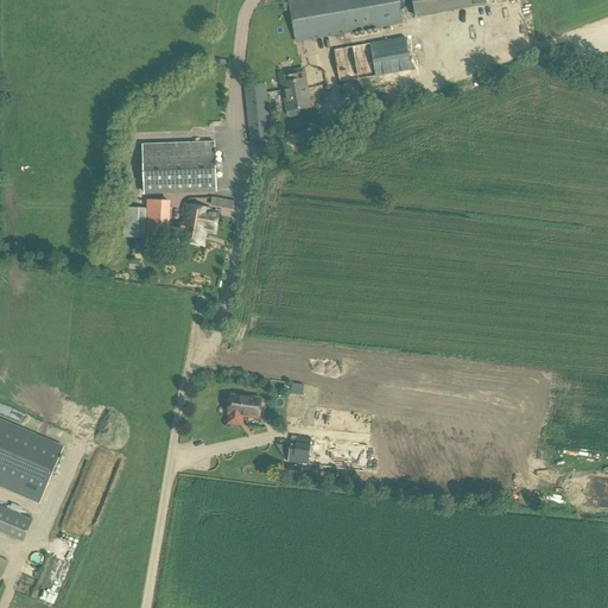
[(399,0),(291,0),(289,0),(296,43),(404,24),(399,0)]
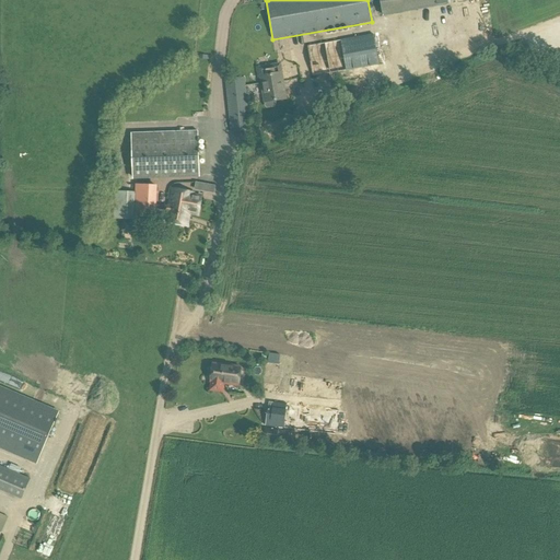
[(377,0),(381,15),(447,4),(446,0),(377,0)]
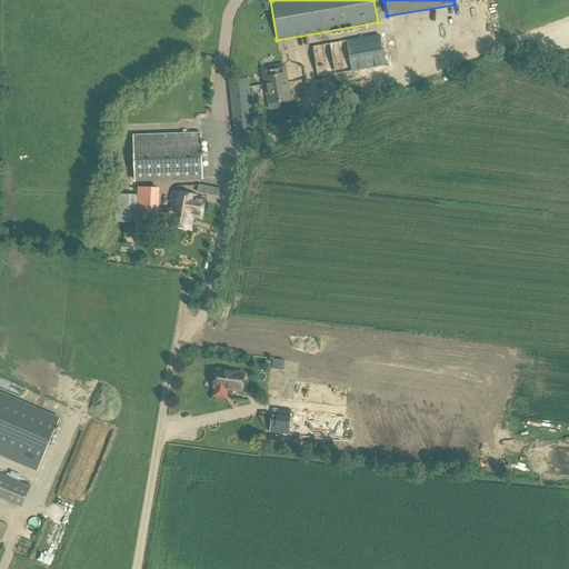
[(380,35),(313,47),(319,78),(330,76),(332,82),(341,81),(340,75),(386,66),(380,35)]
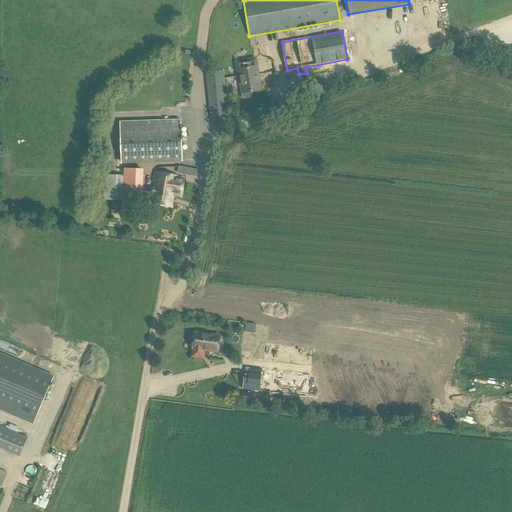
[(256,58),(234,62),(236,72),(238,72),(242,96),(244,98),(251,97),(252,92),(261,90),(257,67),(256,58)]
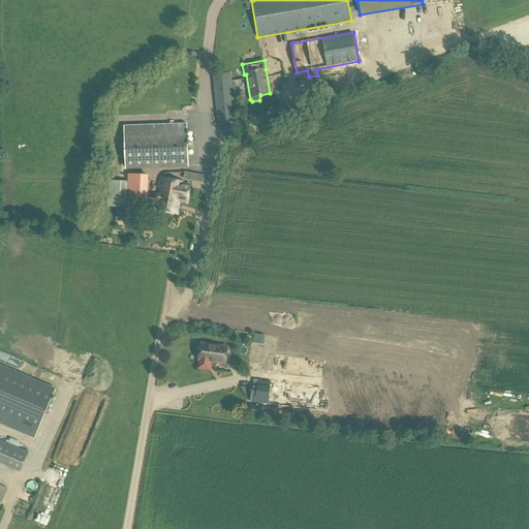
[(231,73),(212,75),(218,126),(237,124),(231,73)]
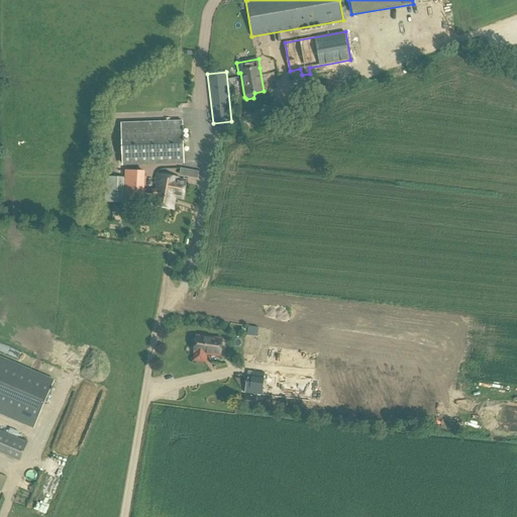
[(184,162),(182,121),(121,123),(123,164),(184,162)]
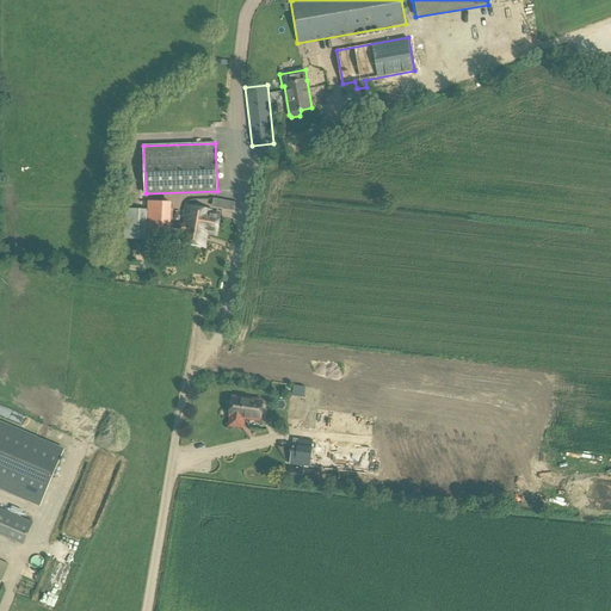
[(116,184),(125,184),(125,168),(116,167),(116,184)]
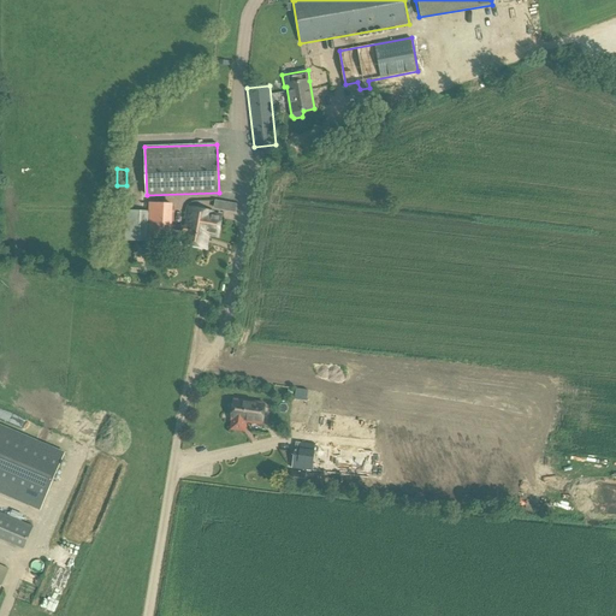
[(126,212),(125,243),(148,243),(148,240),(171,241),(172,206),(149,205),(148,213),(126,212)]
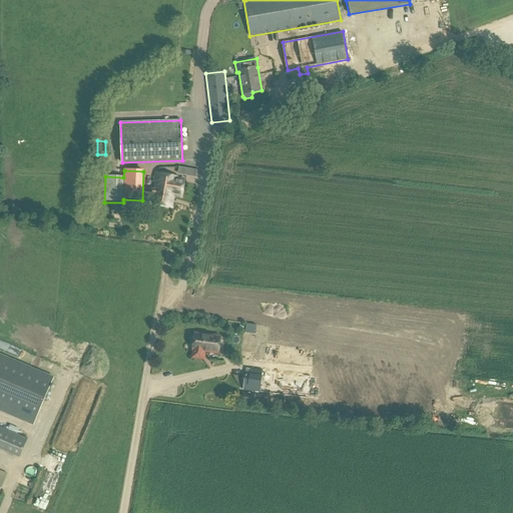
[(152,200),(151,202),(171,206),(173,195),(179,196),(182,179),(177,178),(177,177),(157,173),(152,200)]
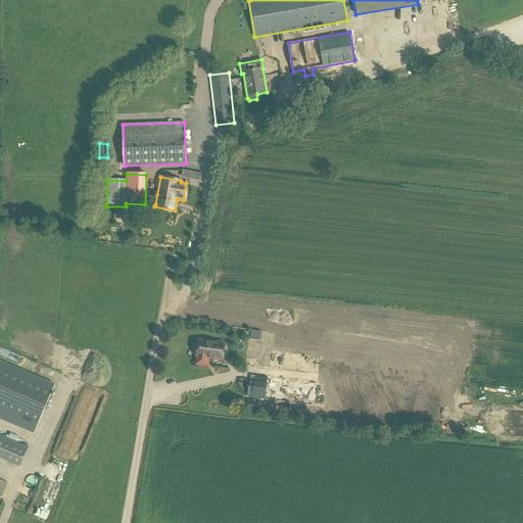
[(252,329),(251,339),(260,340),(262,331),(252,329)]
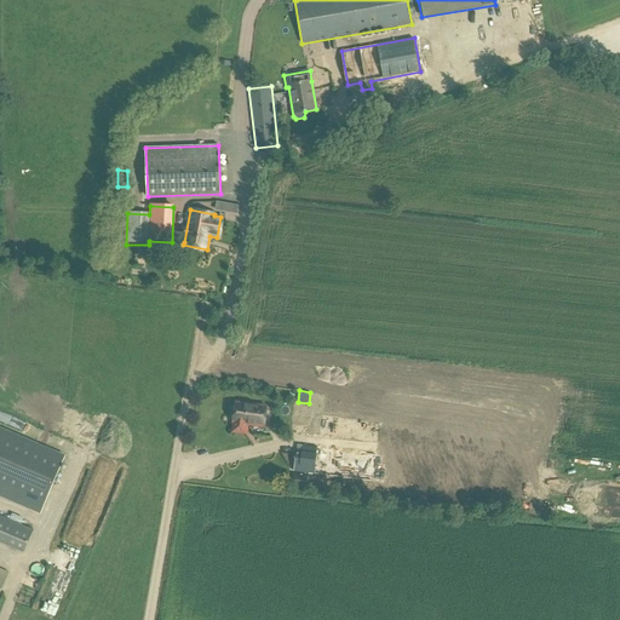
[(235,423),(234,432),(247,434),(248,425),(265,426),(268,407),(237,403),(235,423)]
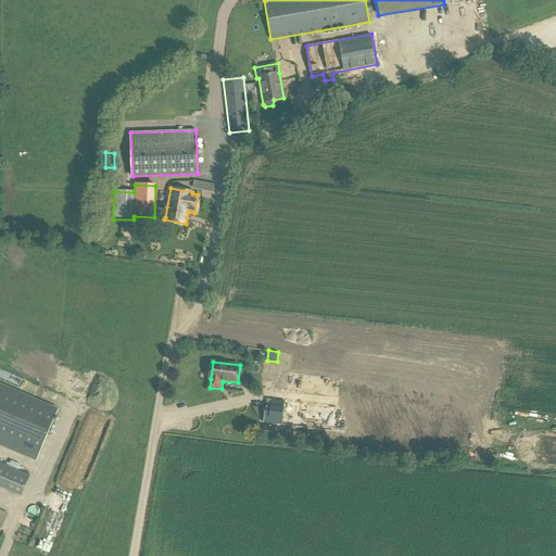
[(59,411),(0,383),(0,443),(37,459),(59,411)]
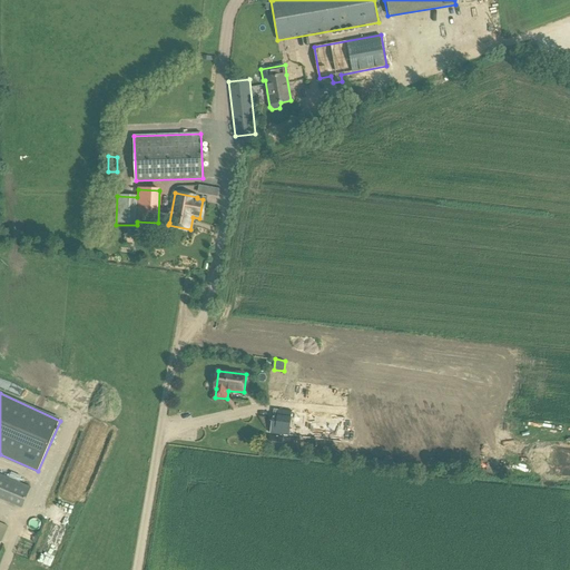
[(275,410),(272,433),(275,434),(290,435),(293,412),(275,410)]
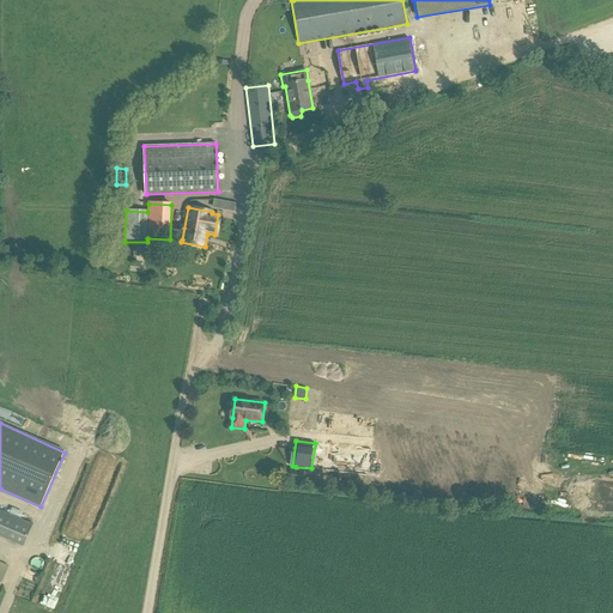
[(291,469),(290,481),(305,483),(307,472),(291,469)]
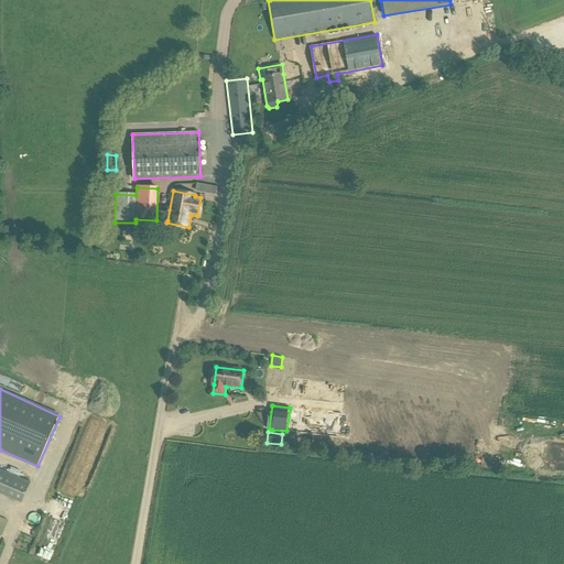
[(0,490),(22,501),(31,483),(0,468),(0,490)]
